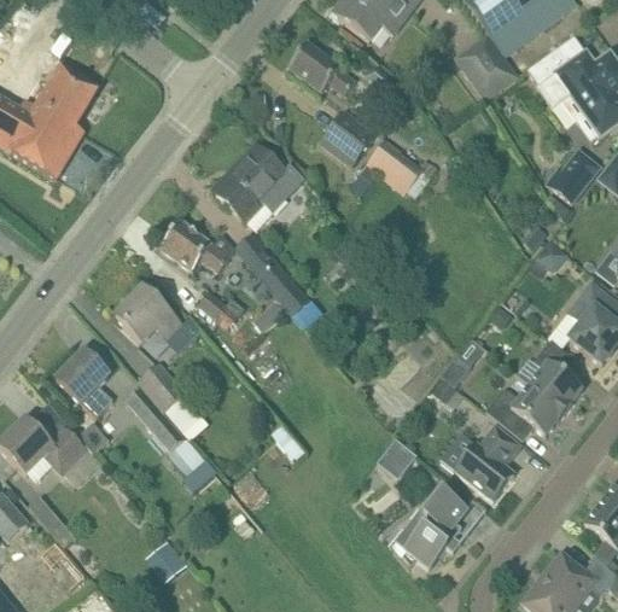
[(339,0),(332,11),(351,27),(366,38),(371,41),(382,27),(391,34),(418,0),(339,0)]
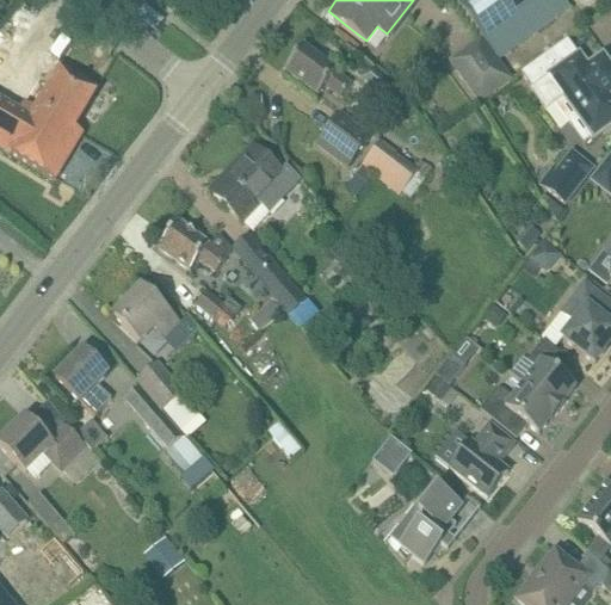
[(457,0),(485,37),(534,0),(457,0)]
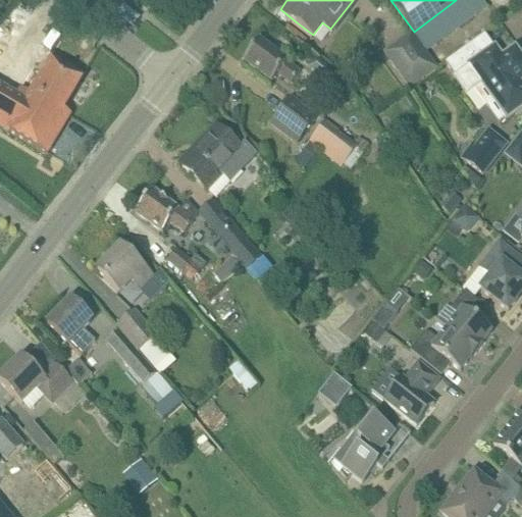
[(384,50),(409,84),(435,64),(411,31),(384,50)]
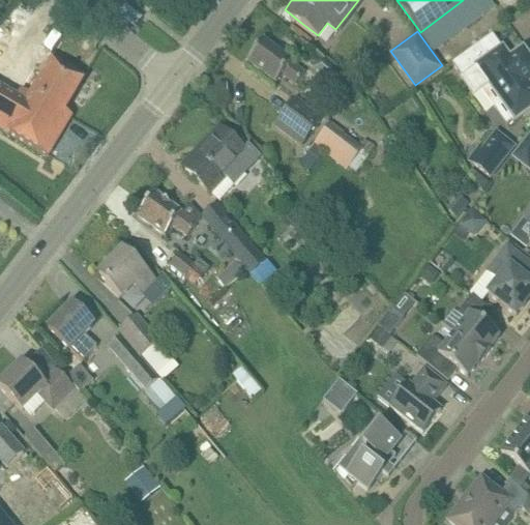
[(493,31),(452,59),(462,71),(460,74),(473,93),(482,87),(489,82),(513,115),(513,116),(529,105),(529,83),(528,80),(529,78),(529,54),(523,45),(509,54),(493,31)]
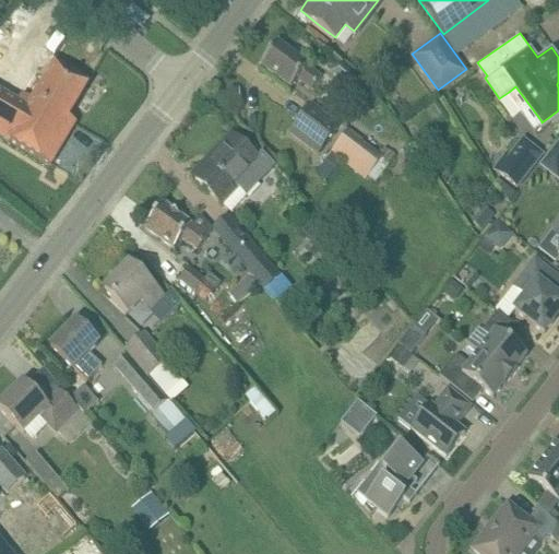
[(311,85),(321,73),(308,63),(308,62),(278,39),(261,62),(290,85),(298,75),(311,85)]
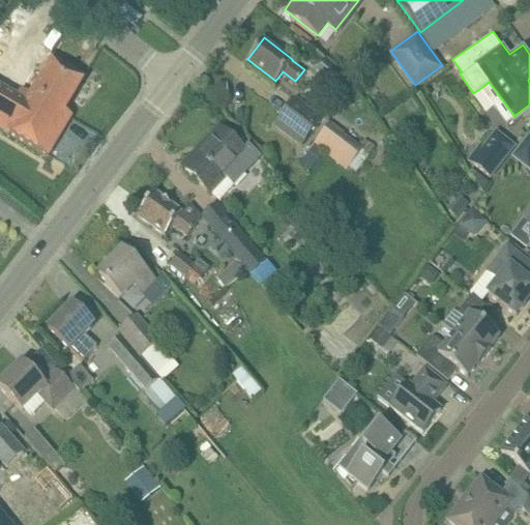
[(84,75),(53,56),(27,99),(0,83),(0,122),(48,151),(70,113),(63,109),(84,75)]
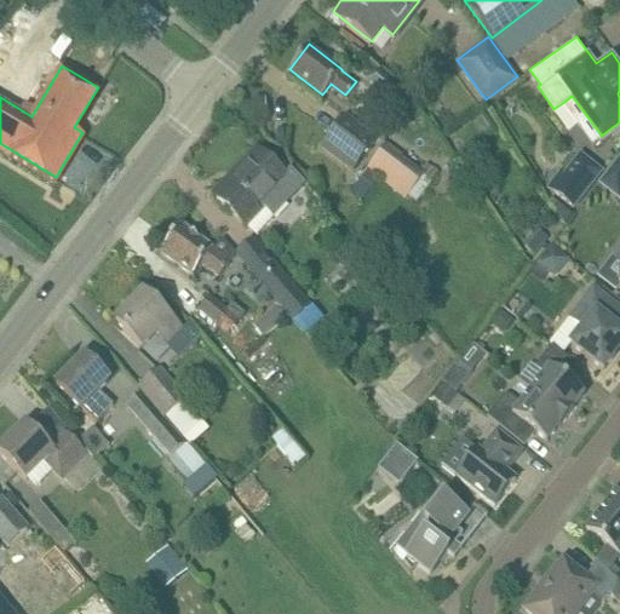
[(352,166),(377,135),(345,112),(322,142),(352,166)]
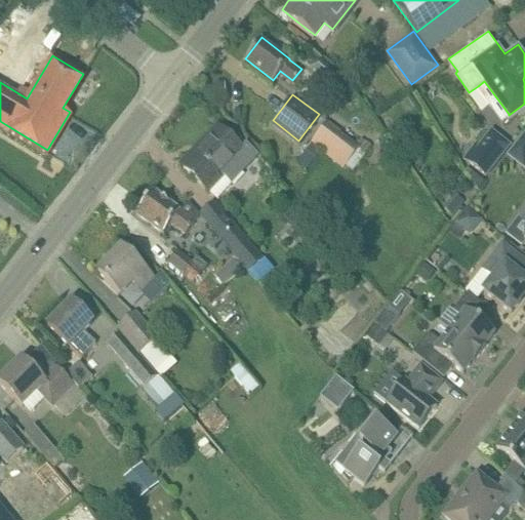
[(344,164),(346,162),(353,167),(372,143),(362,134),(356,142),(326,119),(311,140),(344,164)]
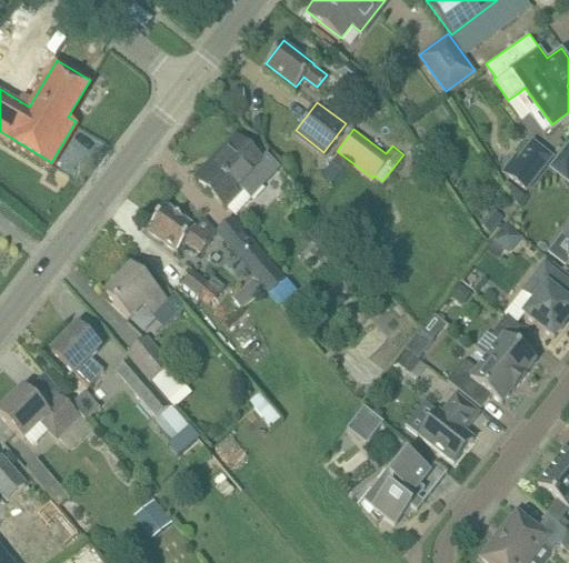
[(198,177),(223,201),(236,213),(237,212),(236,211),(250,195),(245,190),(257,178),(261,181),(277,164),(266,154),(261,159),(239,138),(215,162),(213,161),(198,177)]
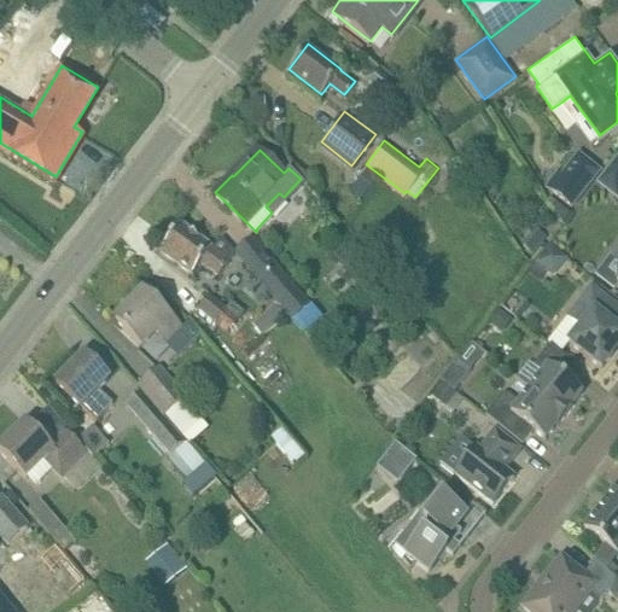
[(617,150),(596,179),(616,192),(617,188),(617,150)]
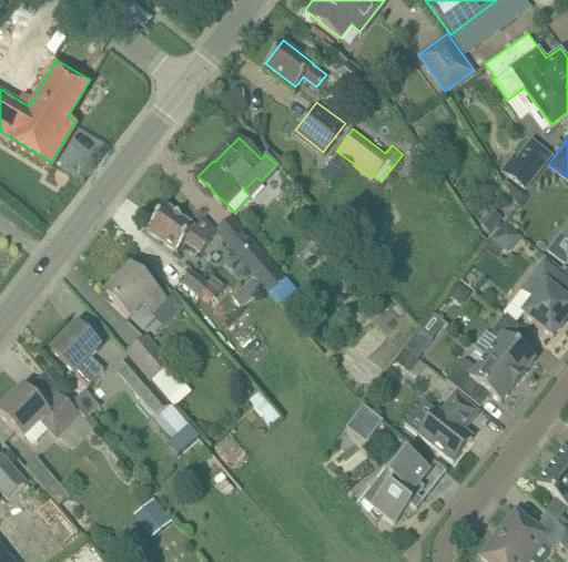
[(529,142),(506,172),(525,186),(548,157),(529,142)]
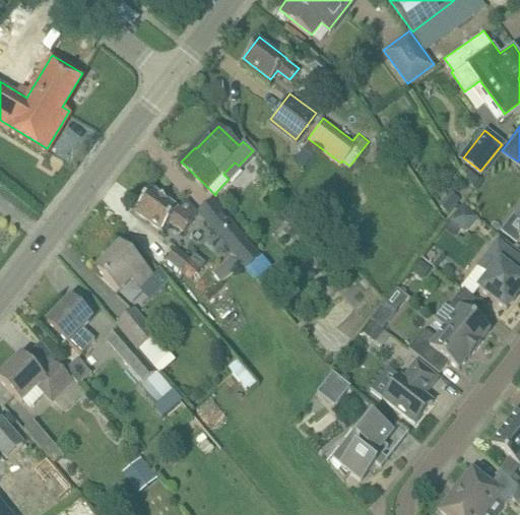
[(312,153),(317,147),(308,140),(303,145),(312,153)]
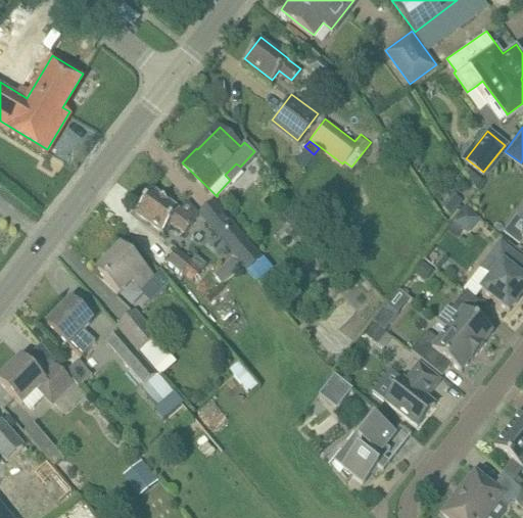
[(153,187),(136,209),(162,230),(171,220),(185,230),(193,218),(198,212),(187,198),(180,207),(153,187)]
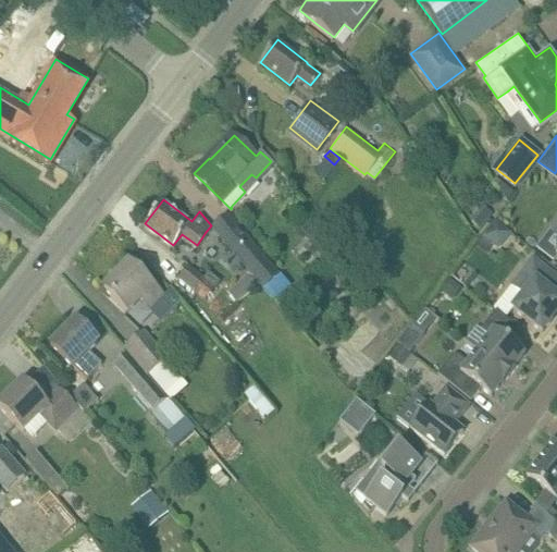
[(227,212),(213,223),(273,296),(289,283),(227,212)]
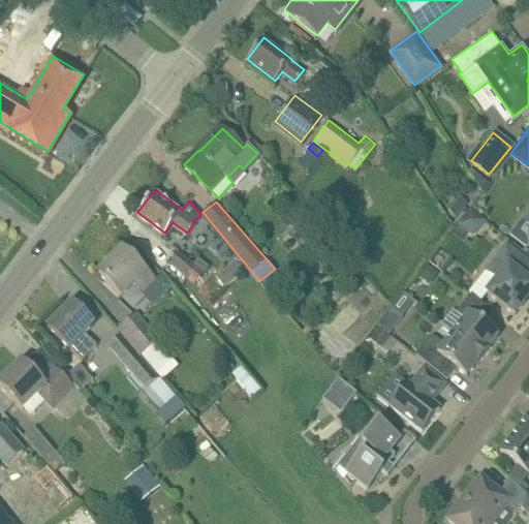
[(470,204),(458,219),(450,227),(462,236),(468,227),(473,232),(486,217),(470,204)]
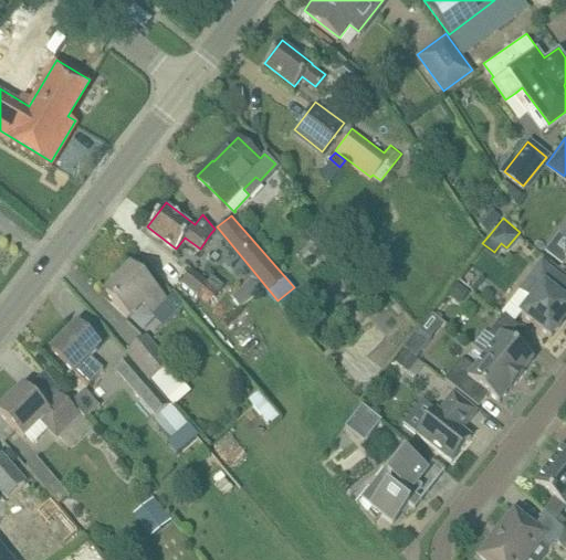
[(328,231),(315,242),(326,255),(338,243),(328,231)]
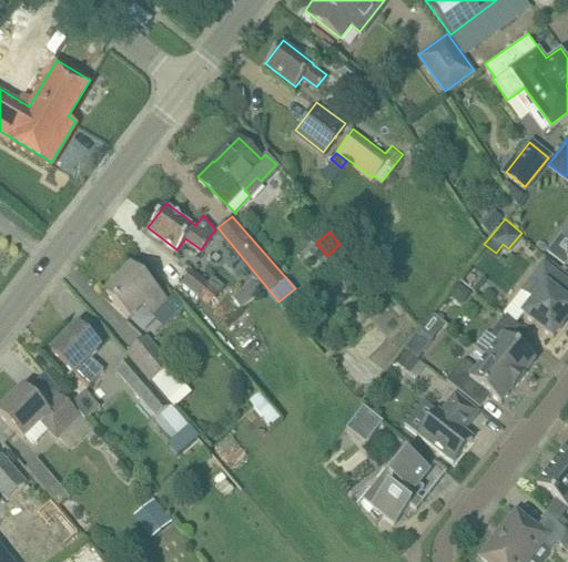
[(521,287),(504,310),(506,312),(516,319),(523,312),(535,320),(553,335),(567,314),(567,298),(564,295),(567,288),(567,278),(556,269),(544,259),(521,287)]
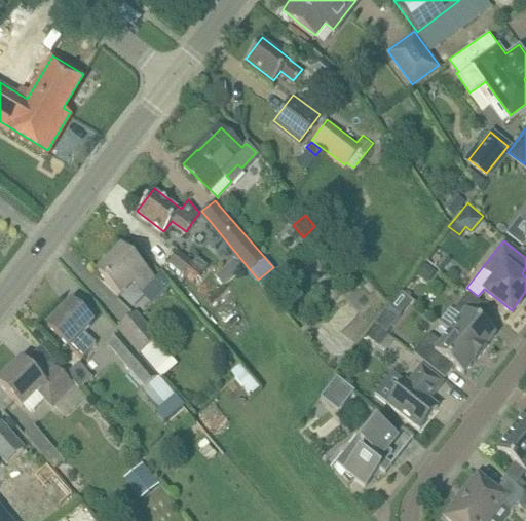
[(122,246),(99,270),(113,284),(123,294),(134,283),(141,290),(154,276),(137,260),(122,246)]
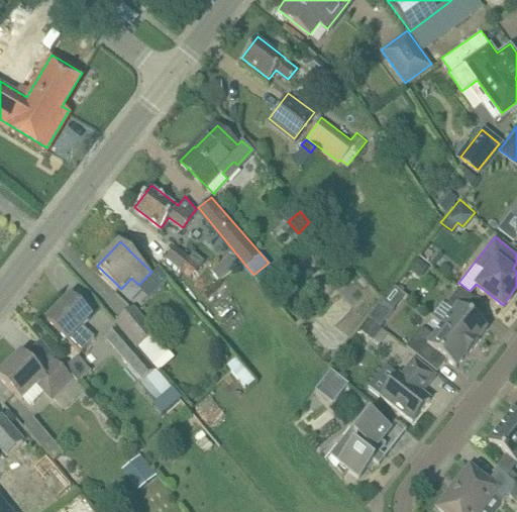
[(175,244),(166,254),(183,269),(193,277),(206,260),(196,251),(191,258),(175,244)]
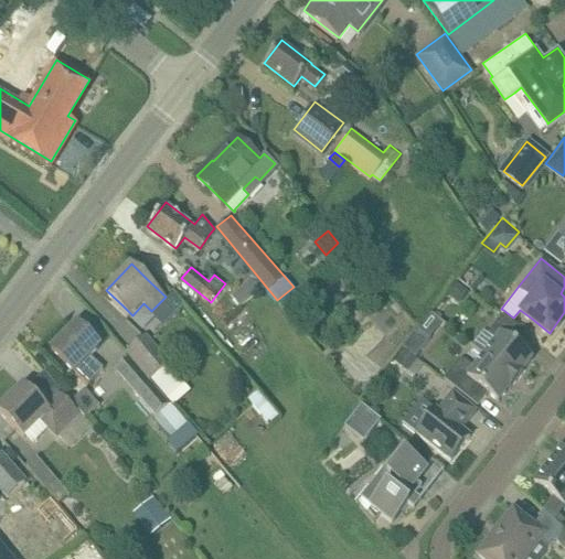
[(458,273),(446,289),(459,300),(471,285),(458,273)]
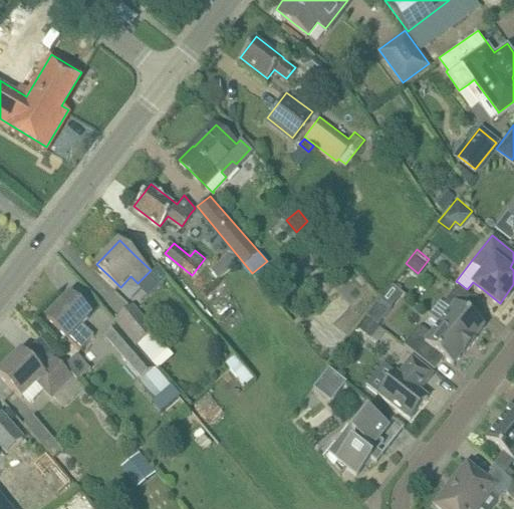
[(219,277),(238,261),(229,250),(210,266),(219,277)]
